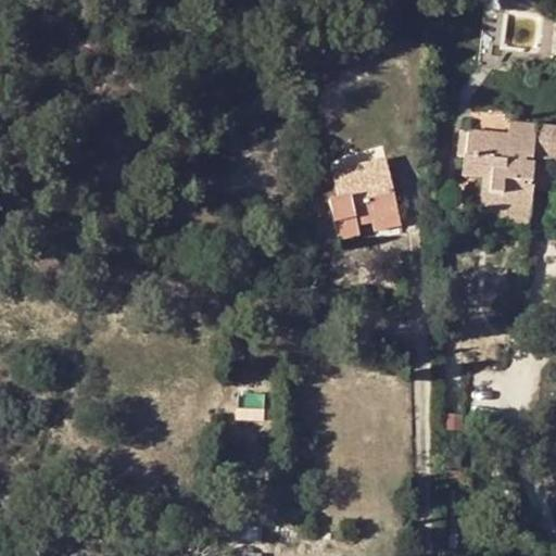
[(503,222),(529,225),(530,187),(532,165),(532,159),(555,161),(555,126),(539,125),(538,137),(534,137),(534,127),(509,124),(508,133),(490,131),(468,130),(468,133),(466,156),(463,176),(482,178),(480,204),(488,204),(488,214),(504,215),(504,219),(503,222)]
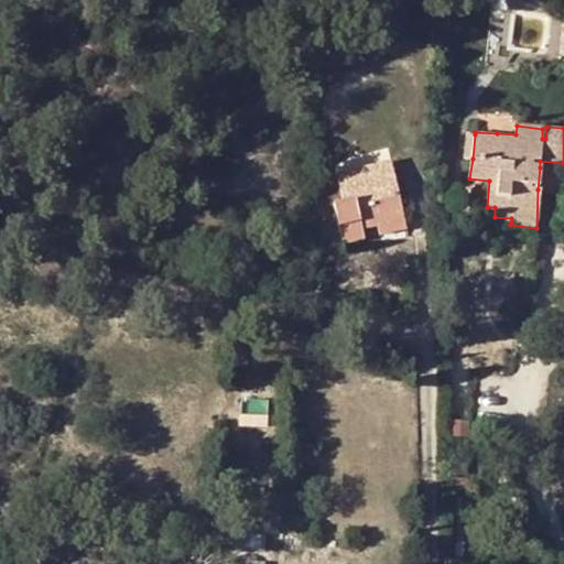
[(464,156),(473,159),(475,134),(466,133),(464,156)]
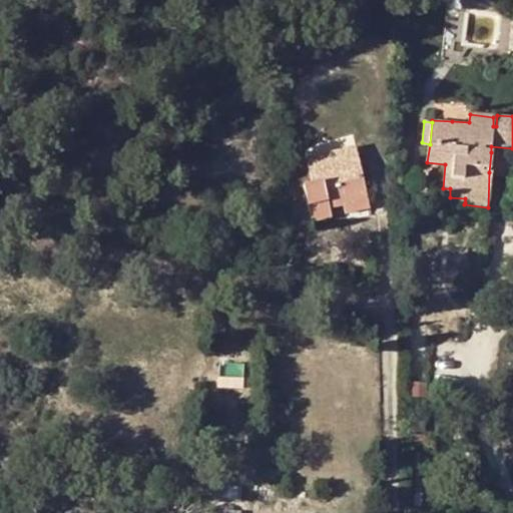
[(512,153),(491,152),(489,172),(490,172),(511,174),(512,153)]
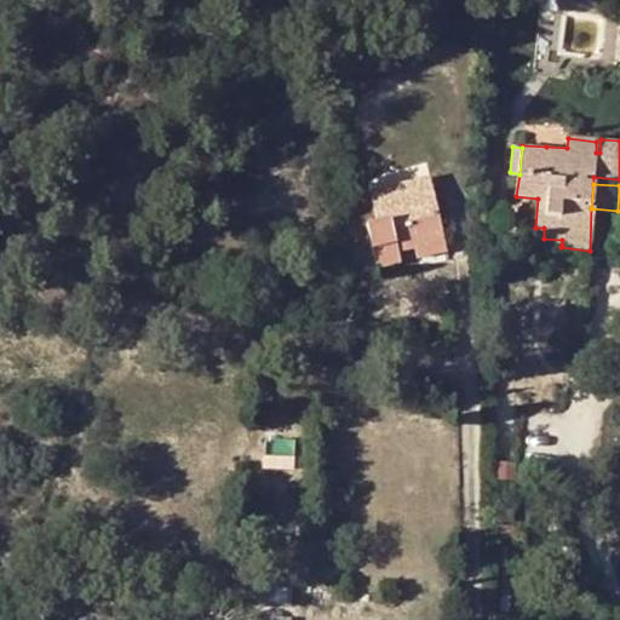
[(409,220),(437,214),(432,195),(403,202),(407,212),(409,220)]
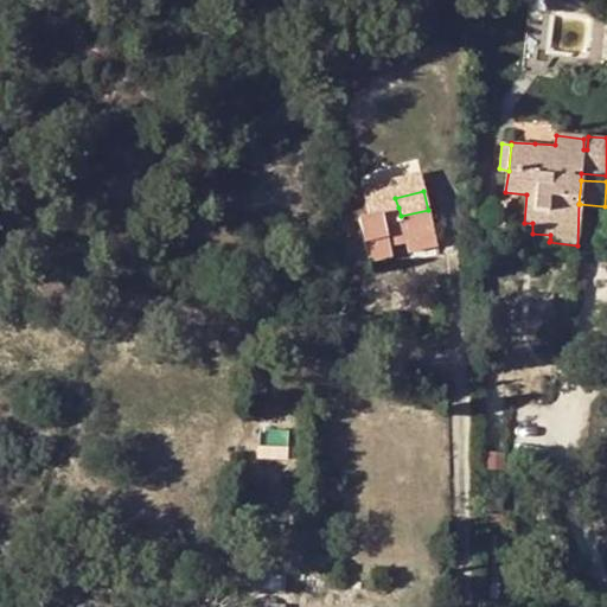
[(407,240),(434,235),(428,210),(401,216),(398,208),(358,218),(370,259),(391,254),(390,244),(407,240)]
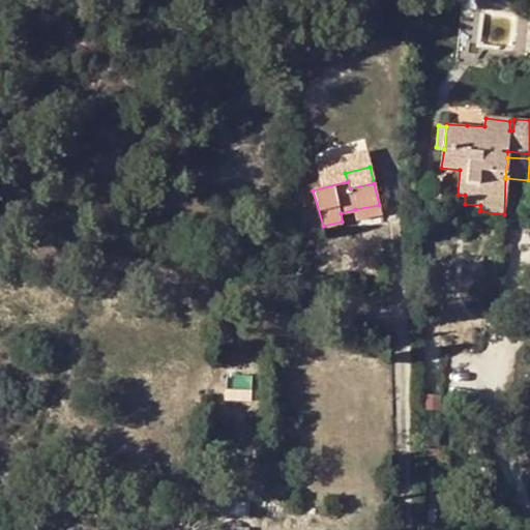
[(458,195),(457,206),(480,209),(480,205),(465,204),(465,195),(458,195)]
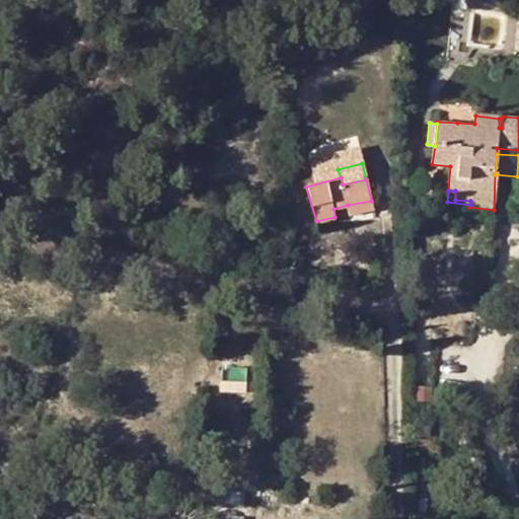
[(350,214),(373,208),(371,201),(348,205),(350,214)]
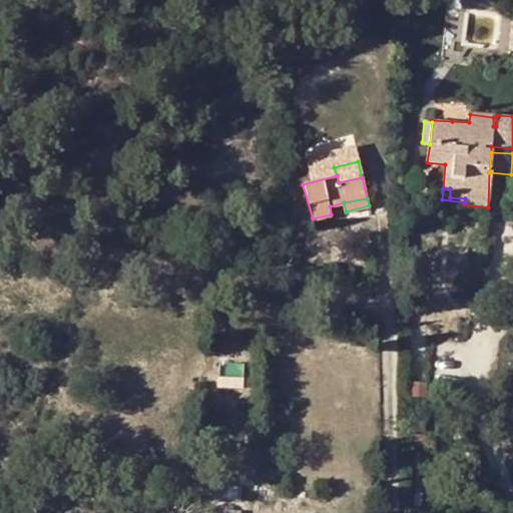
[(219,377),(243,377),(244,364),(219,363),(219,377)]
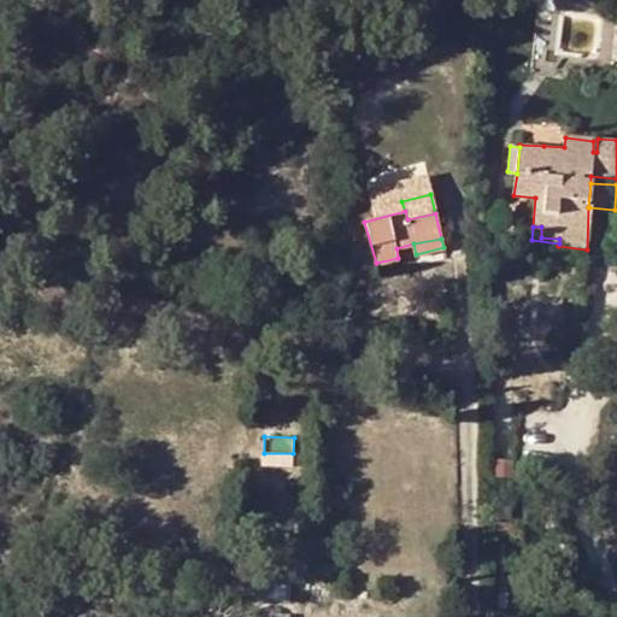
[(293,453),(264,453),(263,465),(292,468),(293,453)]
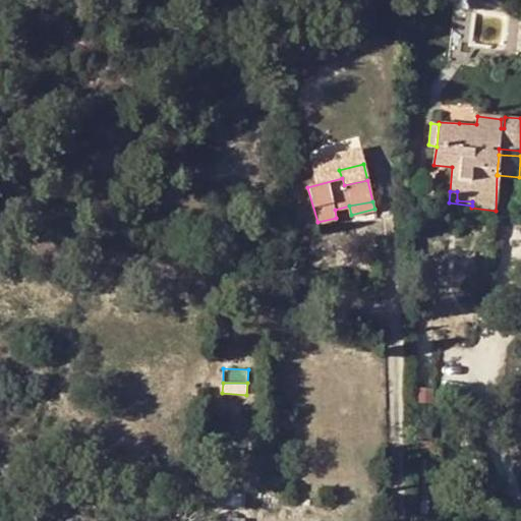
[(430,442),(418,442),(419,454),(430,454),(430,442)]
